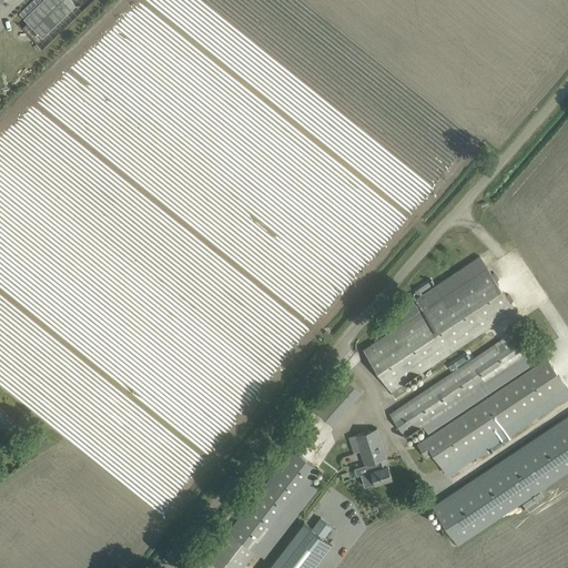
[(72,0),(42,0),(23,18),(42,38),(78,6),(72,0)]
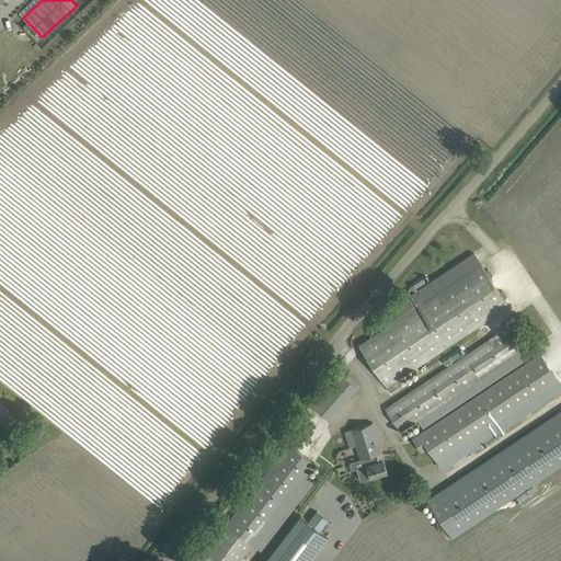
[(381,330),(359,345),(387,387),(390,391),(402,384),(399,378),(508,306),(481,264),(473,252),(389,308),(391,311),(376,322),(381,330)]
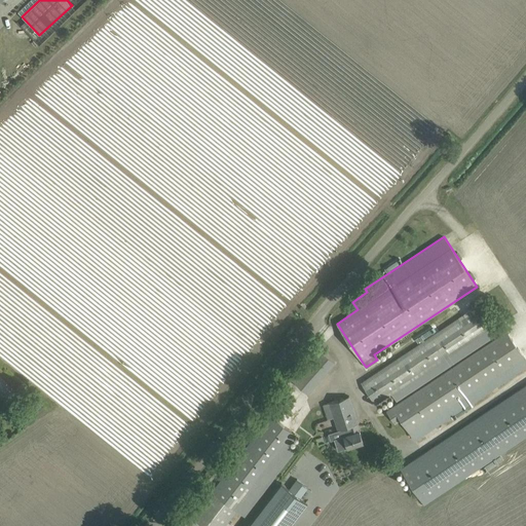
[(481,303),(362,383),(376,405),(391,393),(397,402),(500,333),(481,303)]
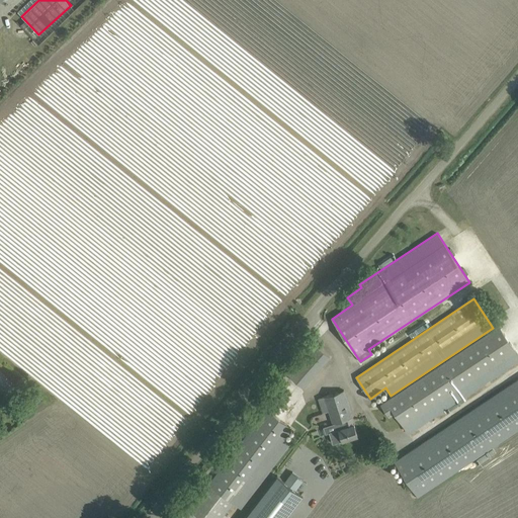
[(517,354),(499,326),(380,406),(389,418),(395,414),(408,435),(517,360),(517,354)]
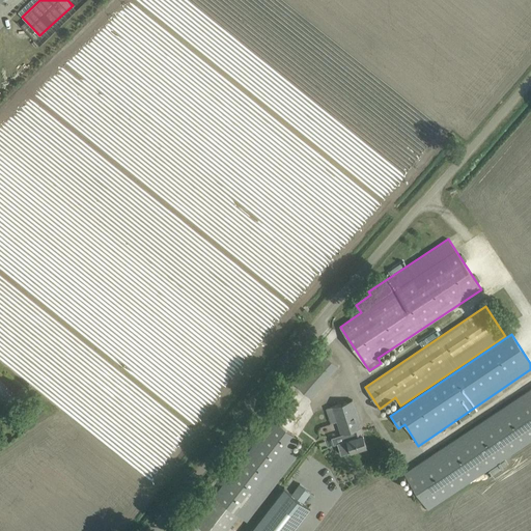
[(319,348),(291,380),(310,396),(338,365),(319,348)]
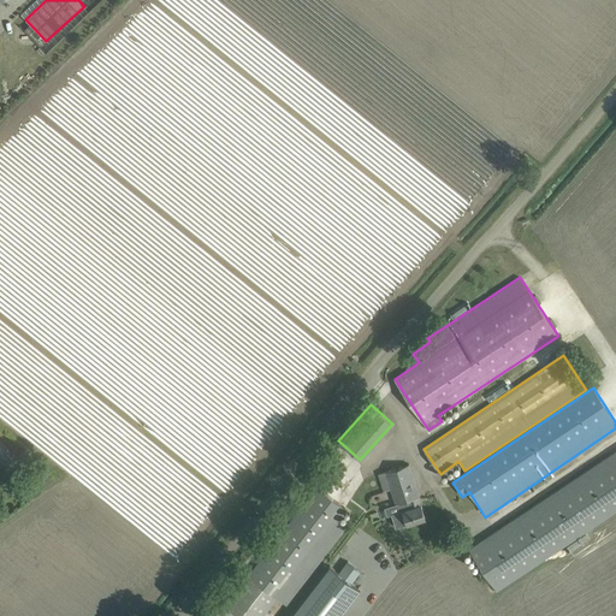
[(615,450),(469,549),(481,567),(491,581),(496,588),(496,590),(575,538),(584,532),(585,531),(615,510),(615,450)]
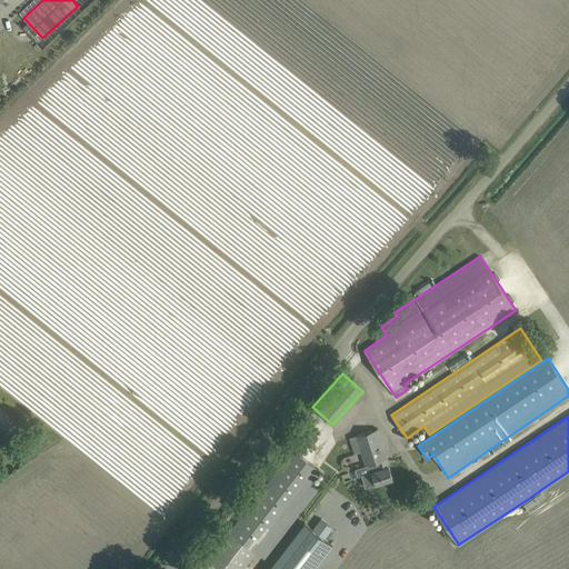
[(378,429),(356,436),(349,438),(355,453),(361,451),(366,466),(367,465),(369,472),(361,476),(366,487),(392,479),(388,466),(386,459),(387,458),(378,429)]
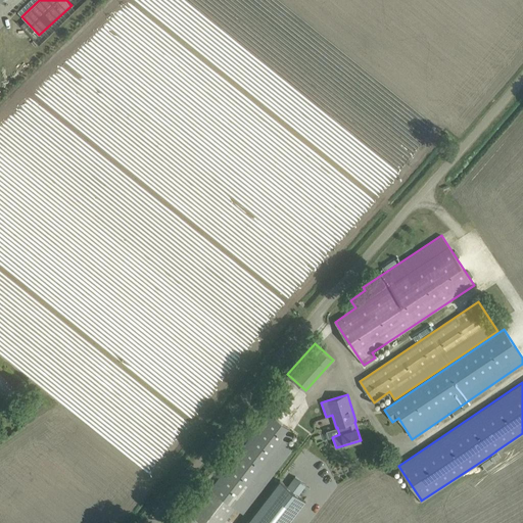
[(34,414),(31,409),(20,416),(25,421),(34,414)]
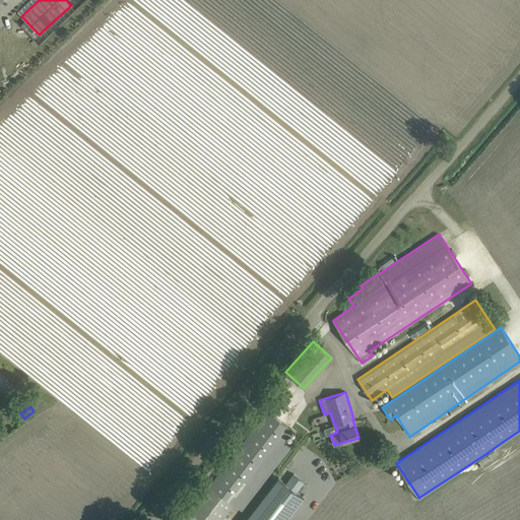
[(209,486),(191,512),(200,519),(220,519),(233,505),(235,506),(242,511),(250,501),(294,443),(285,437),(291,429),(268,411),(209,486)]
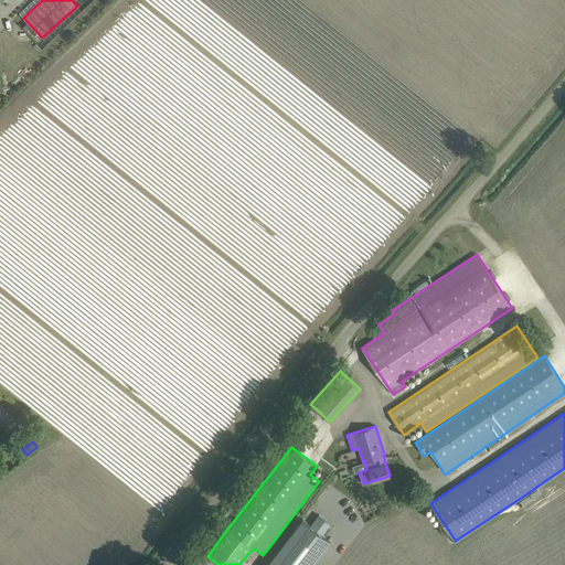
[(225,518),(238,501),(232,496),(219,512),(225,518)]
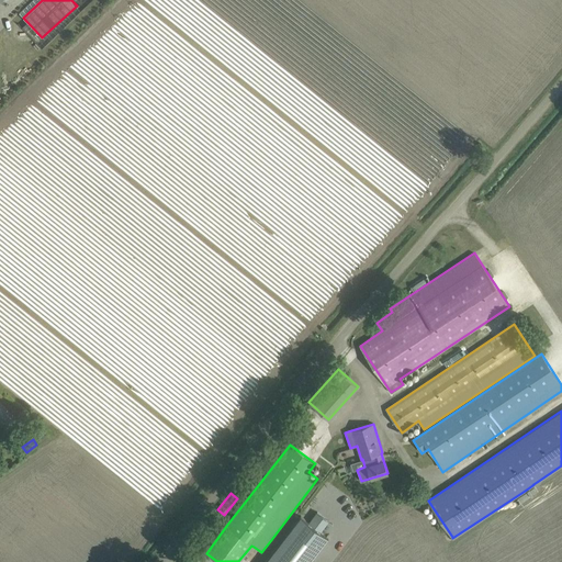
[(301,516),(265,561),(308,561),(328,538),(301,516)]
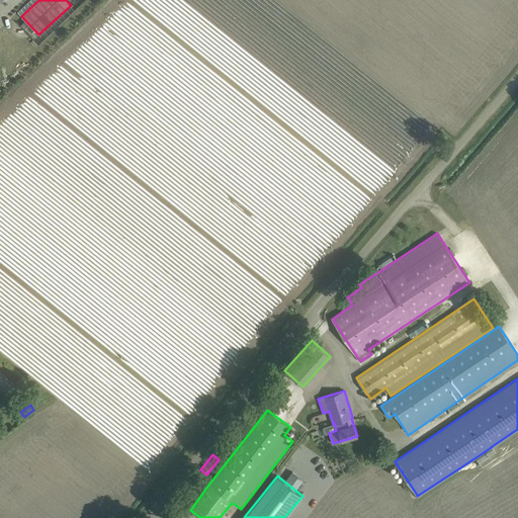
All buildings are outlined.
